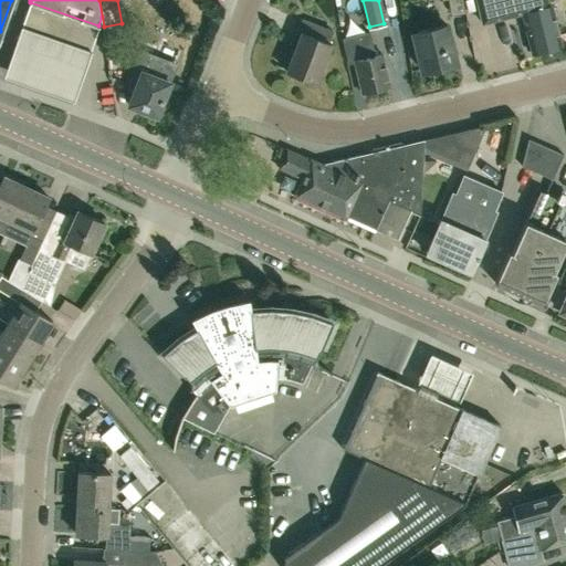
[(441,0),(442,0),(447,0),(450,16),(464,13),(462,0),(441,0)]
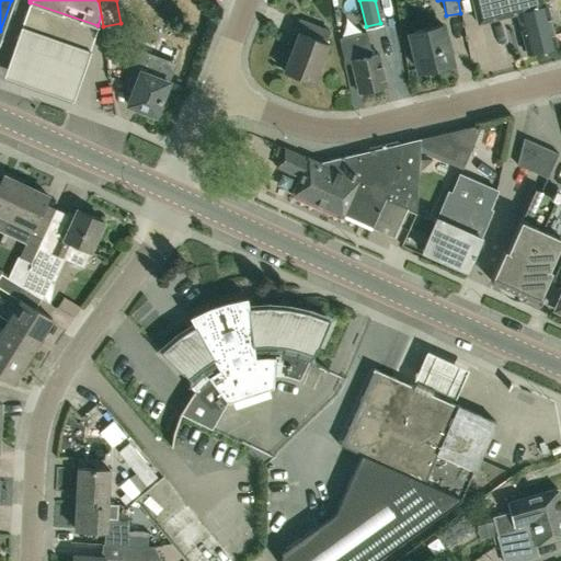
[(526,53),(556,45),(544,0),(527,0),(529,8),(515,11),(526,53)]
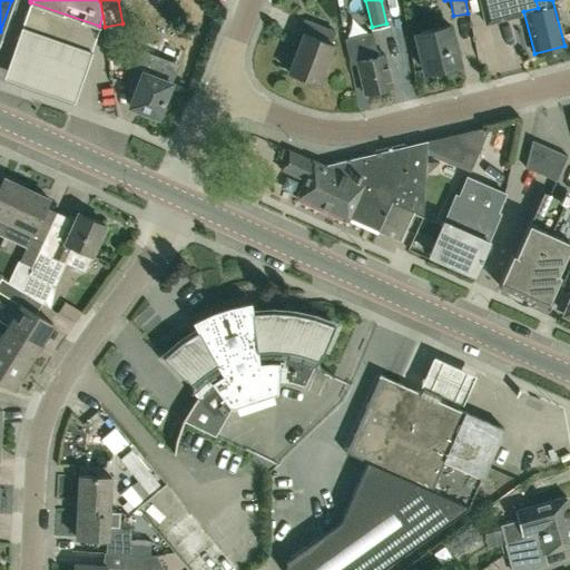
[(99,26),(30,2),(6,77),(75,101),(99,26)]
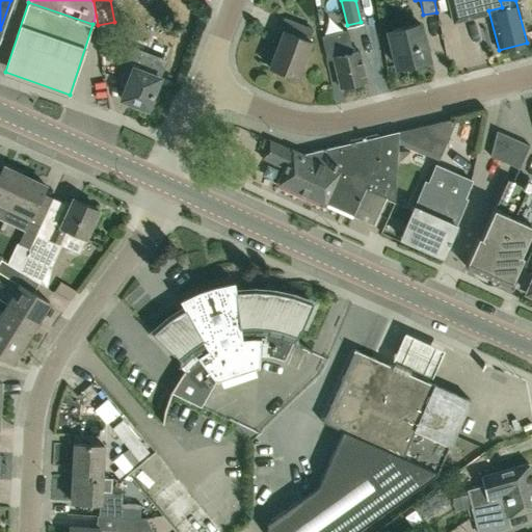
[(296,76),(311,40),(308,38),(312,27),(308,25),(283,15),(273,38),(278,41),(268,64),(296,76)]
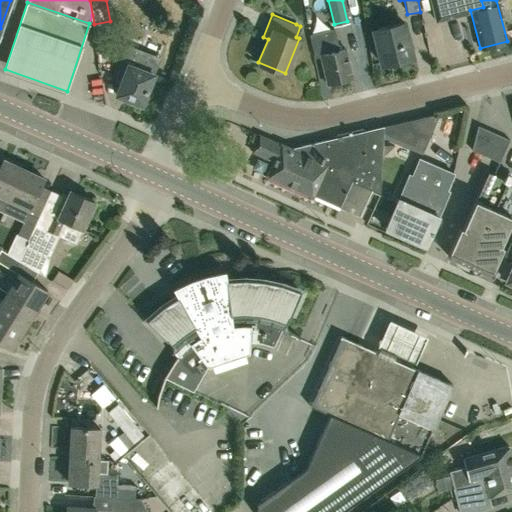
[(383,65),(413,57),(403,21),(373,29),(383,65)]
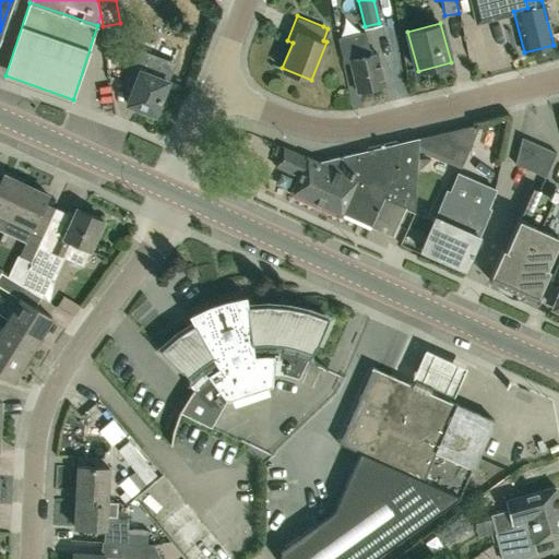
[(106,54),(121,50),(118,30),(103,32),(106,54)]
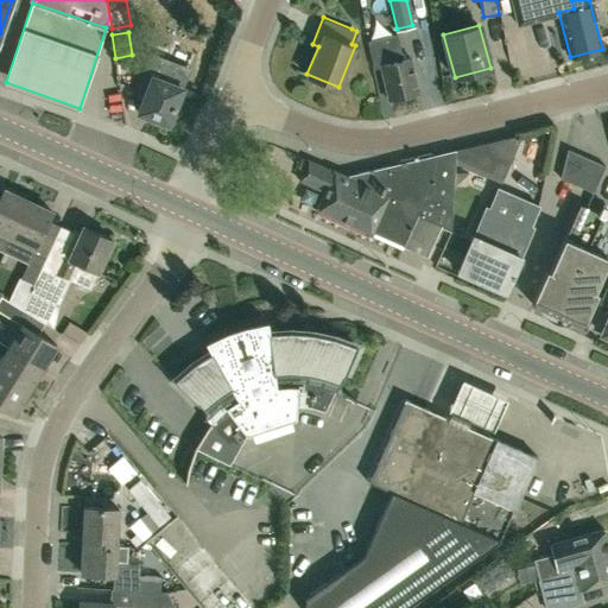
[(401,58),(396,35),(396,33),(367,39),(374,65),(379,64),(387,99),(417,93),(409,57),(401,58)]
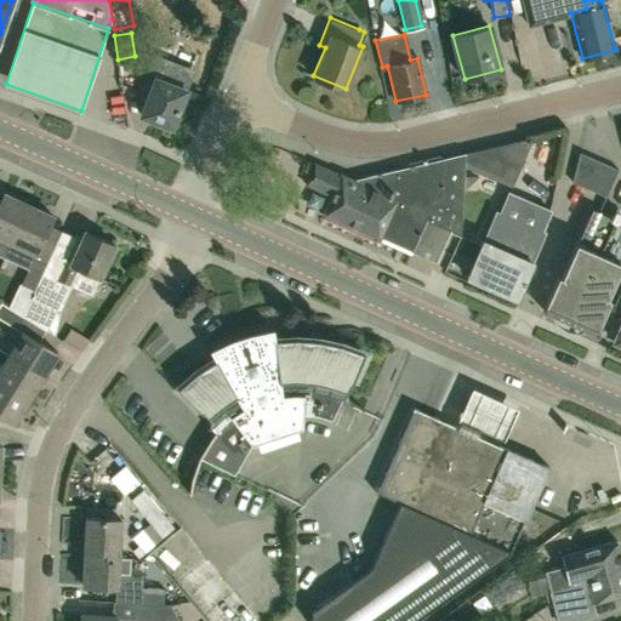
[(142,115),(157,120),(157,121),(155,125),(160,129),(166,129),(167,125),(171,126),(184,90),(193,69),(154,55),(141,91),(149,95),(142,115)]
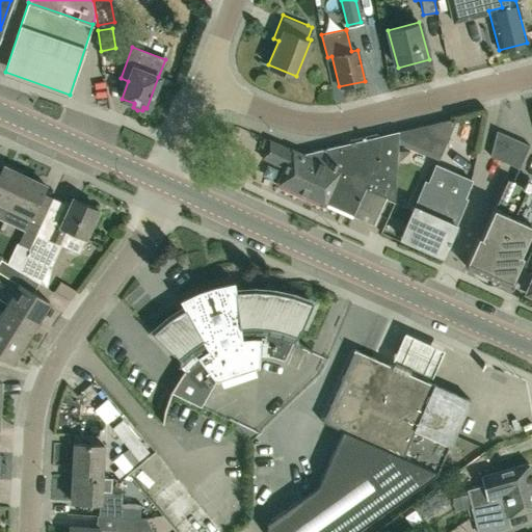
[(454,120),(452,118),(450,117),(397,131),(397,140),(439,156),(454,120)]
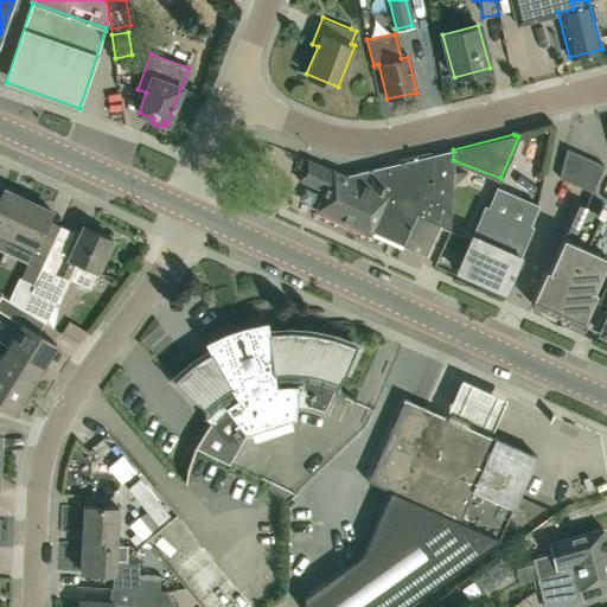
[(592,192),(604,165),(567,148),(560,178),(592,192)]
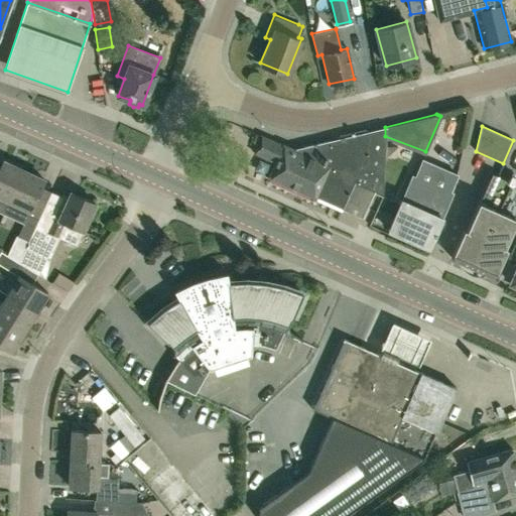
[(315,197),(342,209),(342,210),(362,219),(374,190),(382,195),(385,127),(368,131),(365,130),(340,136),(338,138),(292,149),(262,135),(254,153),(274,162),(267,177),(314,199),(315,197)]
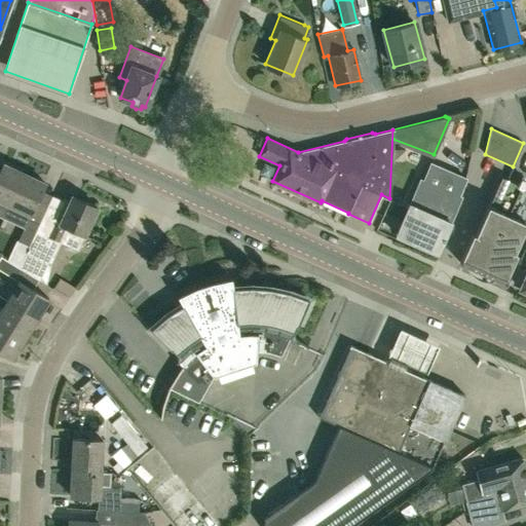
[(452,172),(430,162),(423,178),(419,177),(403,215),(396,234),(438,253),(461,195),(460,195),(462,189),(460,188),(465,178),(452,172)]
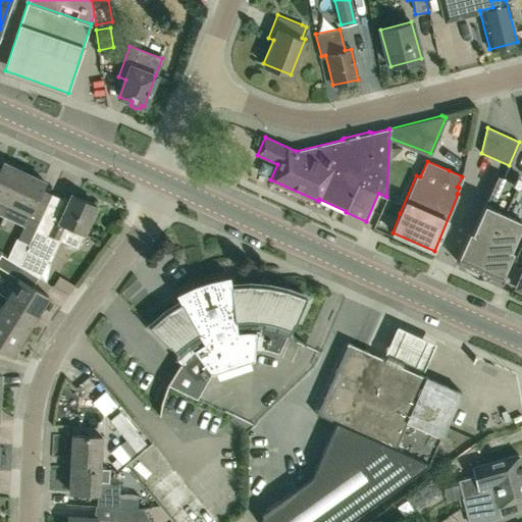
[(0,214),(2,216),(8,203),(22,170),(2,162),(0,165),(0,214)]
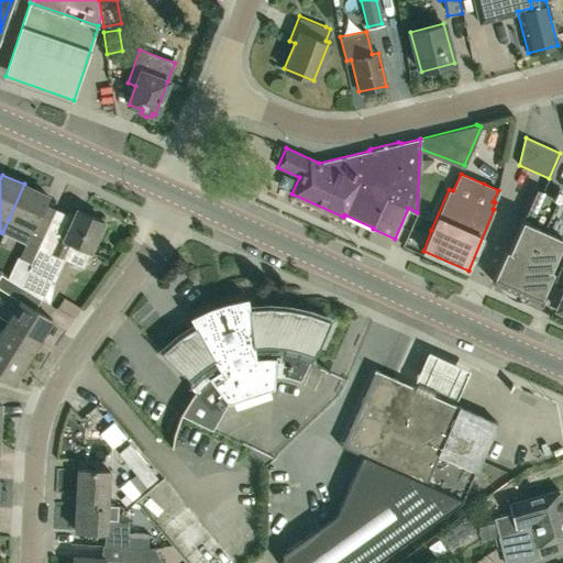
[(9,219),(2,233),(25,244),(30,233),(31,233),(32,229),(47,195),(24,184),(9,219)]
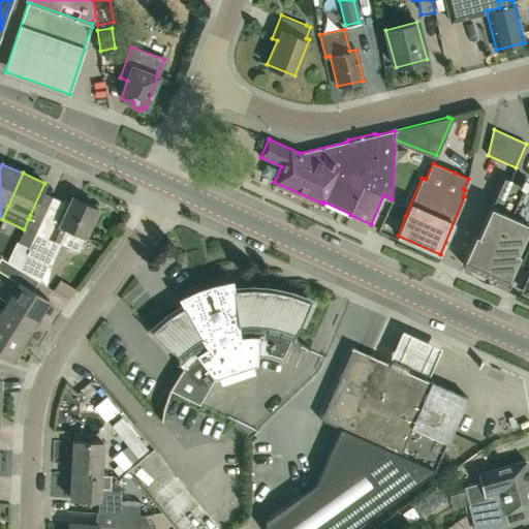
[(484,276),(524,187),(504,178),(478,236),(475,235),(462,263),(469,267),(470,266),(475,263),(477,271),(483,275),(483,276),(484,276)]
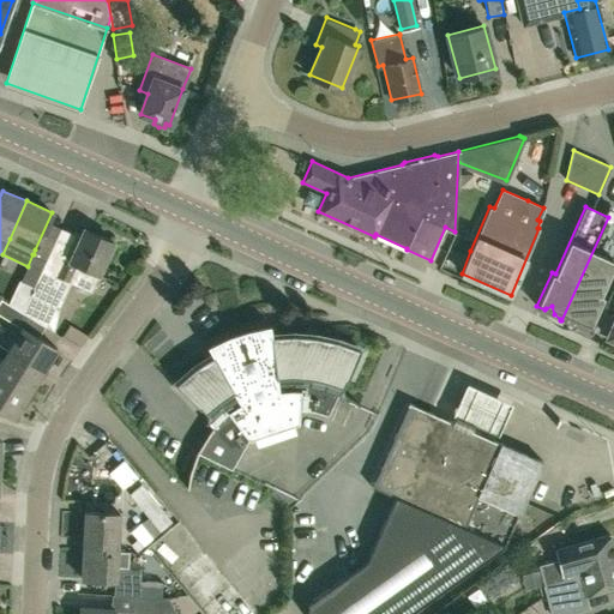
[(613,218),(608,217),(561,320),(563,320),(571,321),(578,319),(581,324),(579,324),(581,326),(588,330),(603,295),(601,294),(613,263),(613,218)]
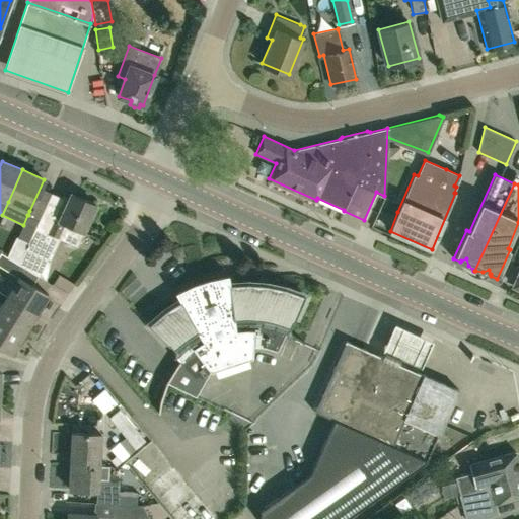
[(39,220),(27,241),(28,241),(25,249),(50,261),(60,239),(65,242),(66,246),(73,249),(76,246),(77,243),(96,203),(70,191),(63,206),(48,199),(39,220)]
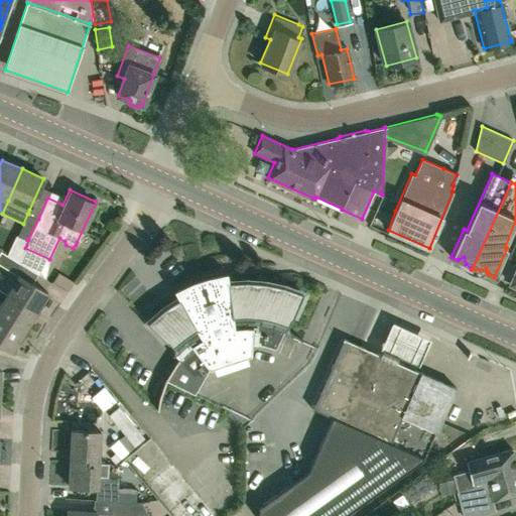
[(27,240),(38,219),(27,214),(17,235),(27,240)]
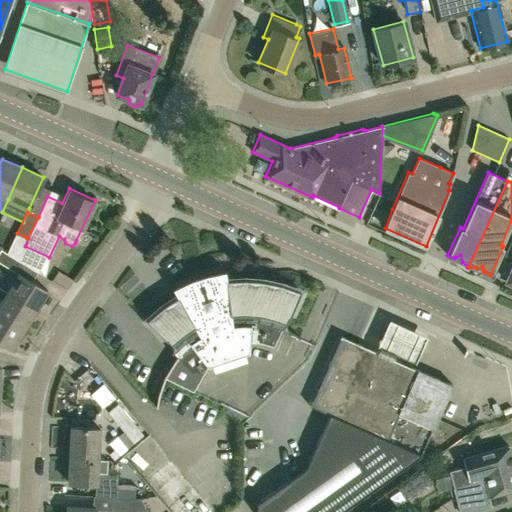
[(503,255),(511,259),(511,263),(504,280),(511,283),(511,242),(509,242),(503,255)]
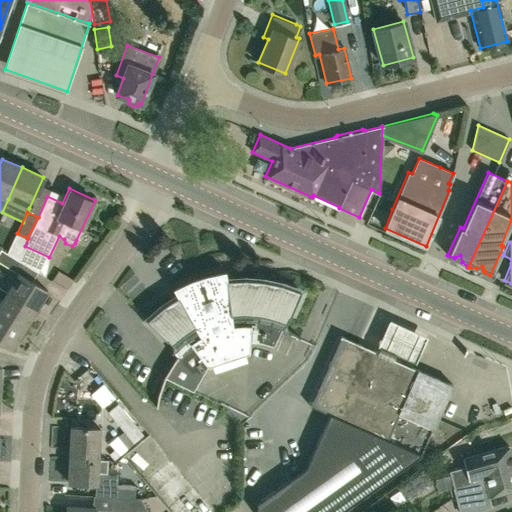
[(0,261),(15,271),(21,262),(22,261),(20,260),(1,248),(0,249),(0,261)]
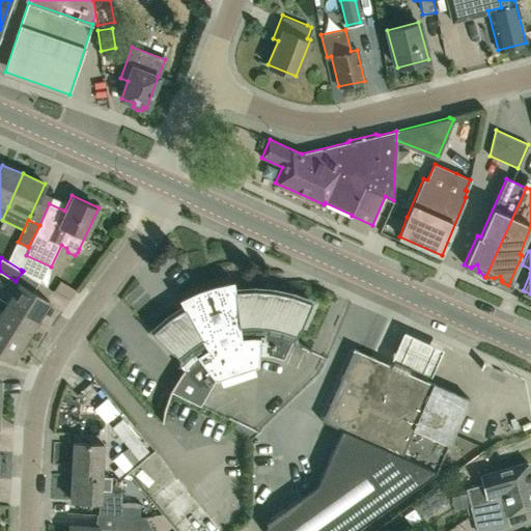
[(36,322),(50,300),(20,282),(7,303),(36,322)]
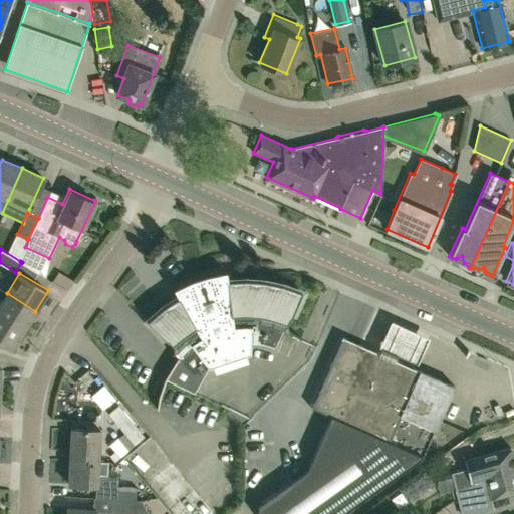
[(290,331),(287,323),(300,292),(282,285),(264,282),(246,280),(227,282),(209,285),(196,290),(179,298),(164,308),(149,321),(173,345),(172,352),(174,355),(178,359),(166,379),(194,394),(208,368),(250,354),(251,342),(266,345),(270,325),(283,329),(292,333),(300,338),(300,337),(292,332),(290,331)]
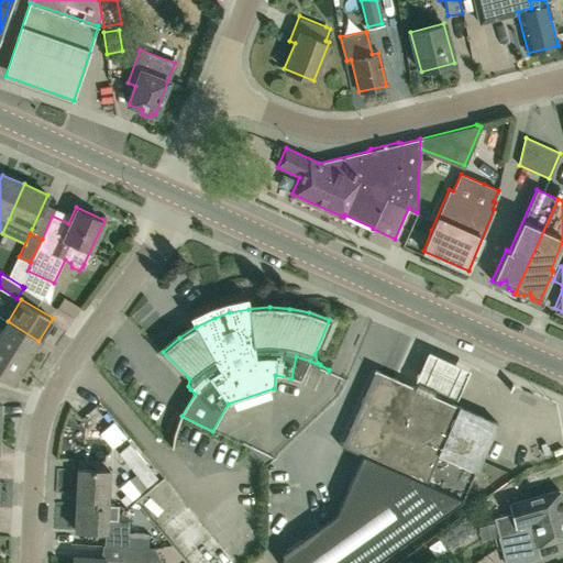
[(0,345),(26,362),(39,341),(8,321),(0,332),(0,345)]
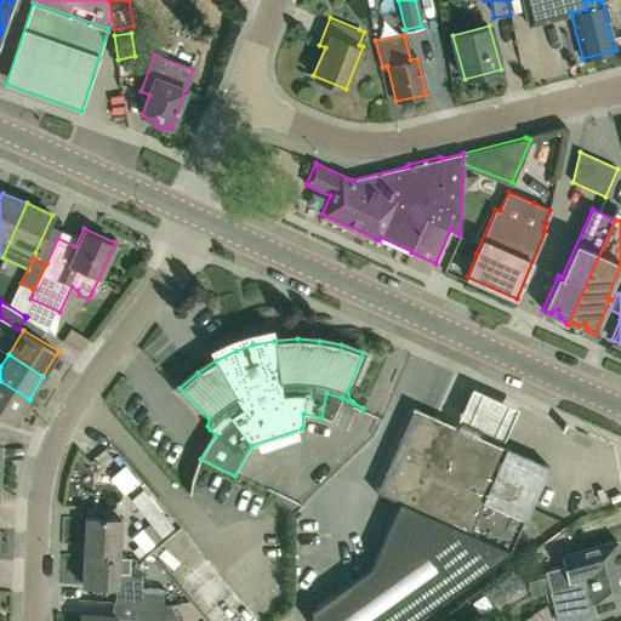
[(0,412),(15,422),(29,399),(0,381),(0,412)]
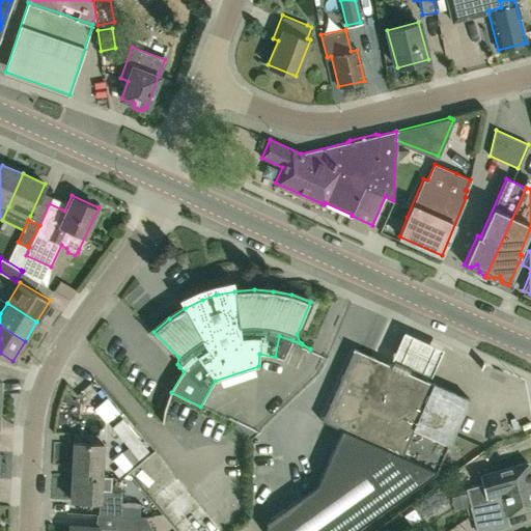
[(430,375),(442,348),(404,332),(392,359),(430,375)]
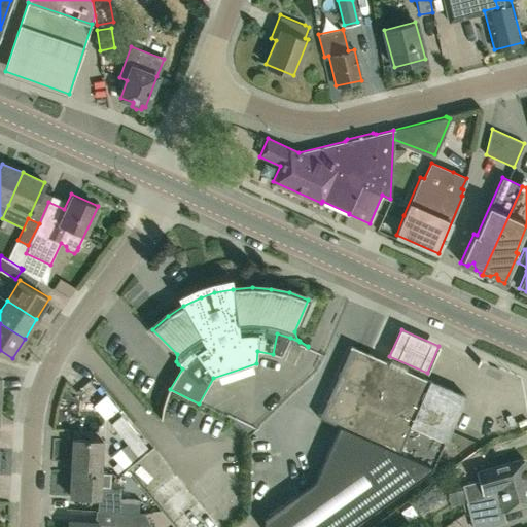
[(264,519),(262,526),(349,526),(432,467),(465,395),(350,346),(318,417),(338,426),(313,481),(264,519)]
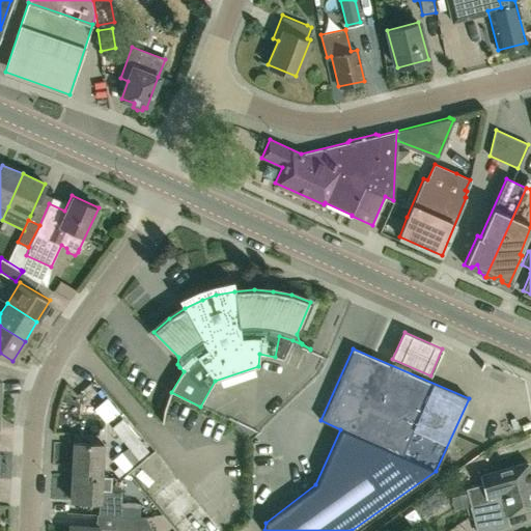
[(101,473),(102,443),(73,442),(72,471),(101,473)]
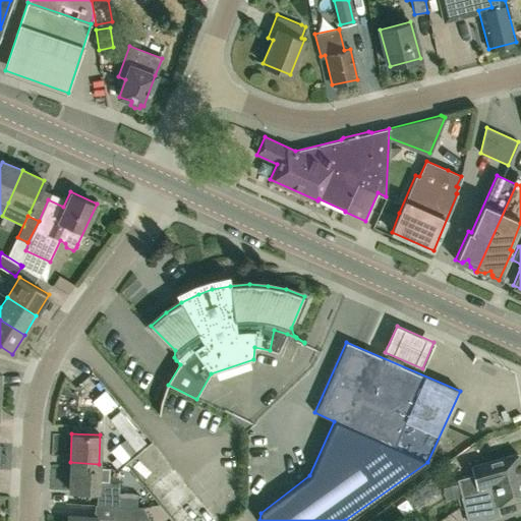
[(493,483),(520,474),(520,468),(516,452),(485,461),(471,465),(474,473),(474,475),(457,479),(462,496),(479,489),(479,488),(493,484),(493,483)]
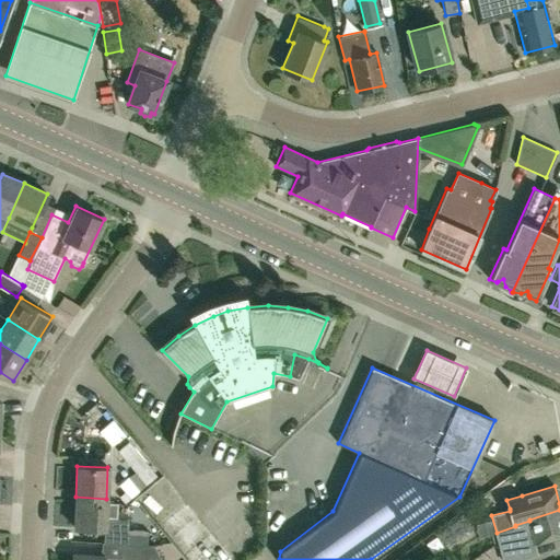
[(106,499),(76,497),(74,528),(104,529),(103,540),(152,544),(148,535),(128,534),(128,525),(129,517),(124,517),(117,517),(118,503),(111,503),(106,502),(106,499)]
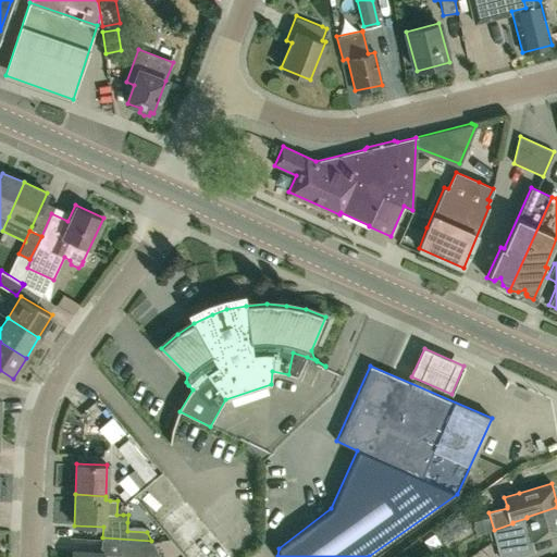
[(502,556),(510,556),(523,553),(521,543),(556,532),(556,507),(527,517),(527,518),(512,522),(512,523),(494,530),(502,556)]
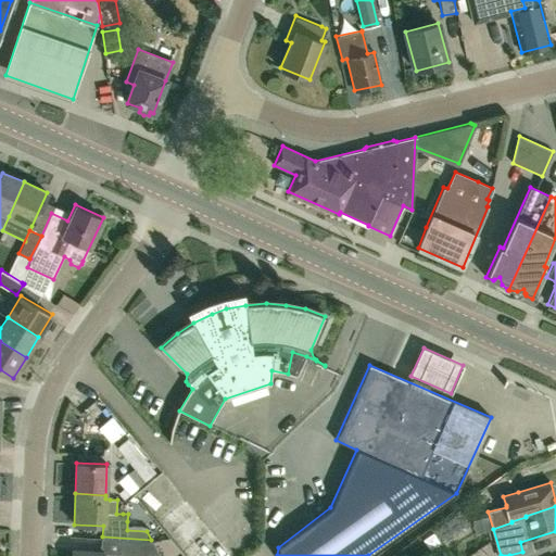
[(441,543),(470,523),(460,509),(431,529),(441,543)]
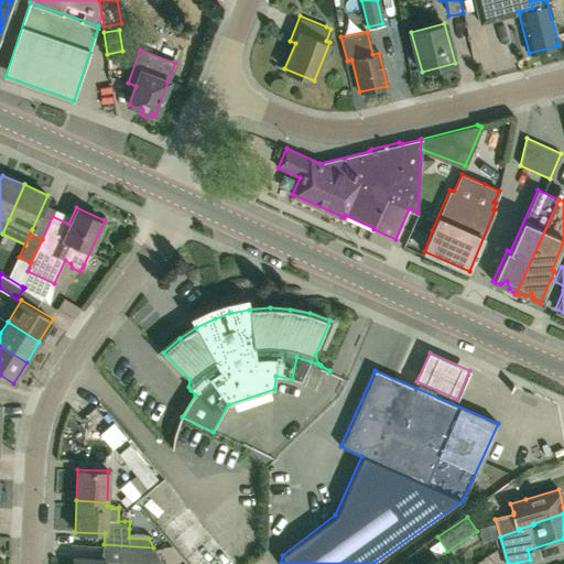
[(162,563),(155,550),(153,548),(104,544),(104,545),(123,546),(122,562),(151,563),(162,563)]
